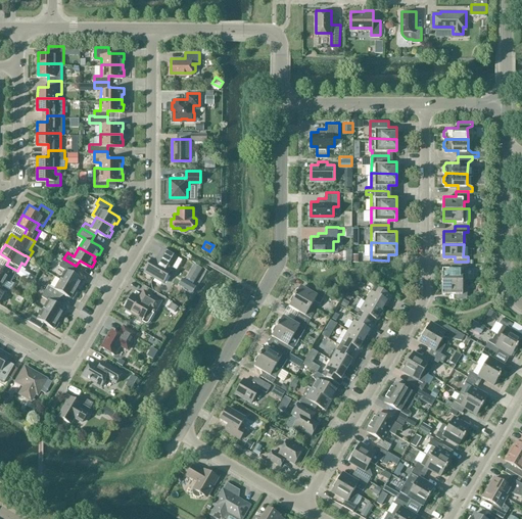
[(177,266),(182,257),(163,247),(156,258),(153,256),(145,270),(163,280),(174,264),(177,266)]
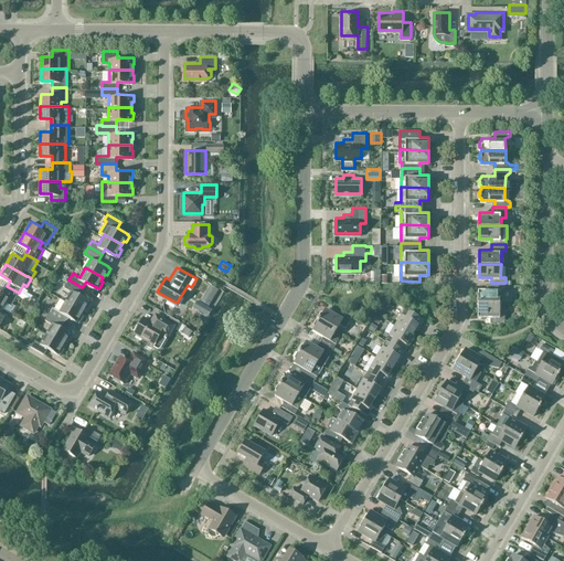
[(78,293),(82,287),(68,279),(65,285),(72,289),(66,299),(83,309),(85,306),(87,307),(92,300),(89,299),(78,293)]
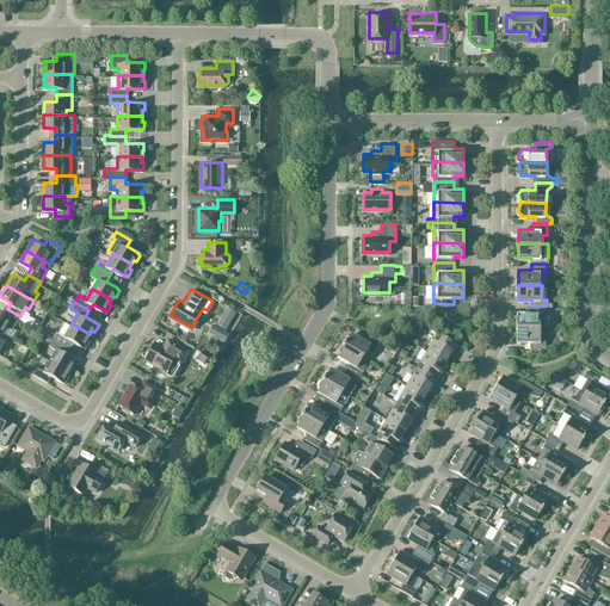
[(228,304),(219,322),(227,327),(238,310),(228,304)]
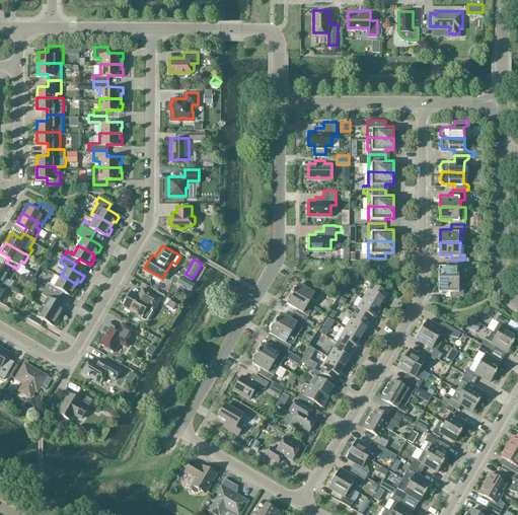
[(464,270),(464,260),(451,260),(451,265),(440,265),(440,277),(459,277),(459,270),(464,270)]
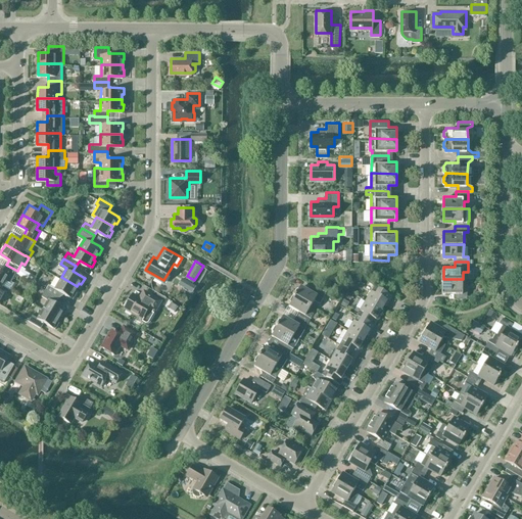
[(17,271),(6,265),(3,270),(0,268),(0,281),(4,283),(7,278),(11,281),(17,271)]
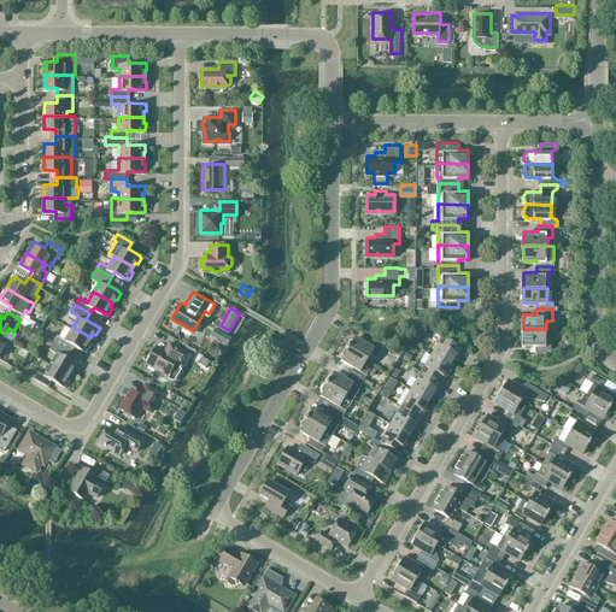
[(36,321),(33,327),(39,330),(42,324),(36,321)]
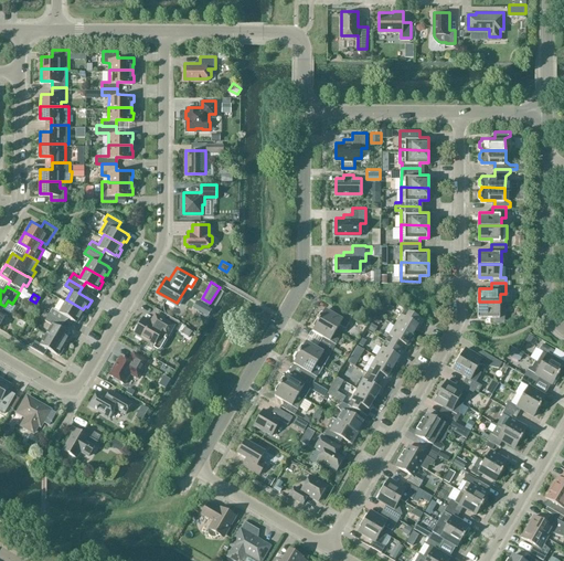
[(59,308),(55,314),(63,319),(66,314),(77,319),(80,320),(84,314),(82,313),(83,309),(66,299),(62,296),(55,306),(59,308)]
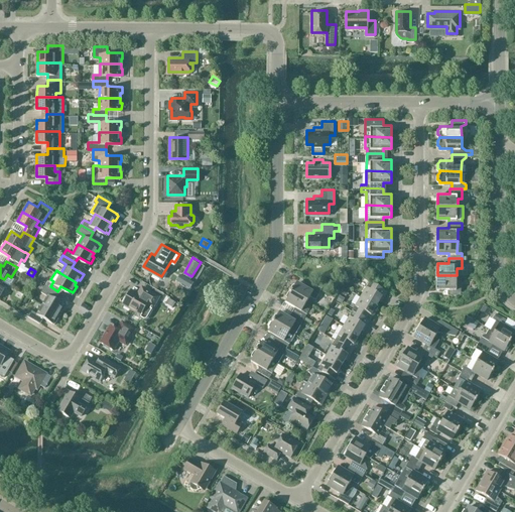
[(183,278),(182,281),(189,286),(194,280),(185,275),(183,278)]
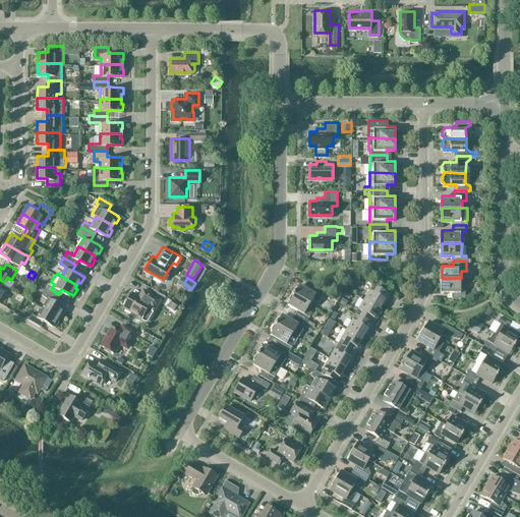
[(461,286),(461,278),(442,278),(442,291),(453,291),(453,296),(466,296),(466,286),(461,286)]
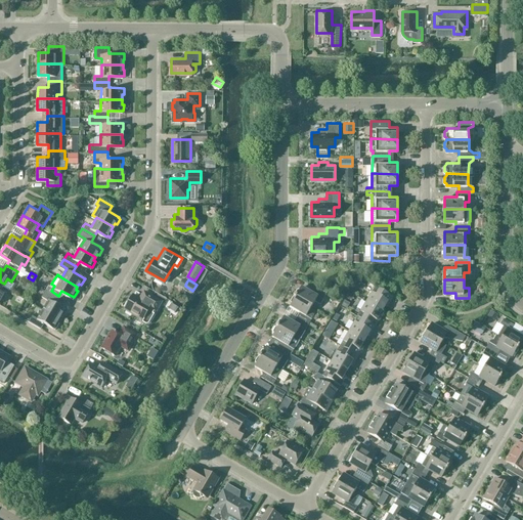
[(367,299),(383,308),(387,301),(389,303),(394,294),(376,284),(367,299)]
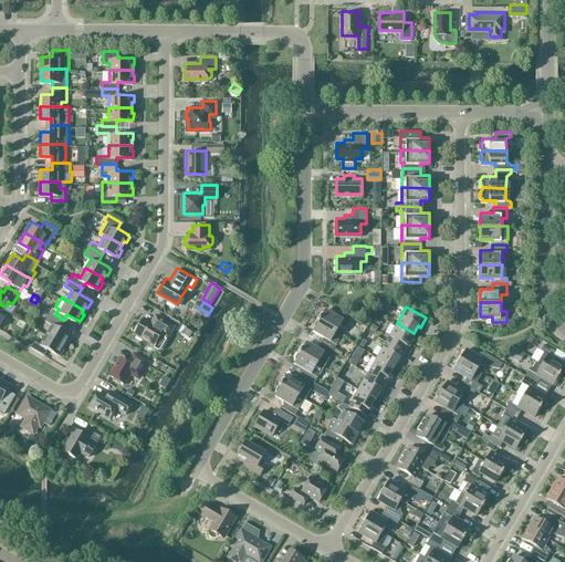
[(353,315),(341,308),(337,313),(326,308),(325,310),(322,311),(318,316),(337,329),(341,322),(347,326),(353,315)]
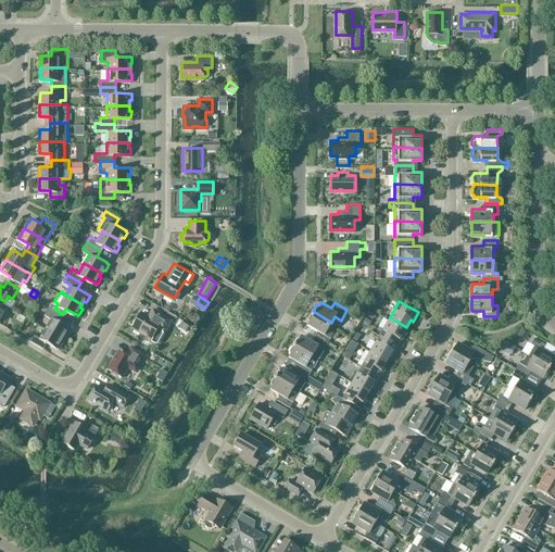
[(62,314),(54,309),(49,306),(46,313),(52,316),(47,326),(63,336),(65,333),(67,334),(72,328),(70,326),(59,320),(62,314)]
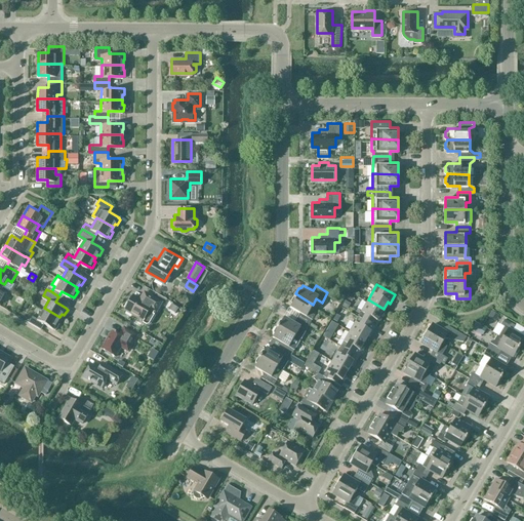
[(156,311),(163,299),(149,291),(145,298),(134,292),(125,308),(143,317),(143,321),(147,323),(151,322),(157,312),(156,311)]
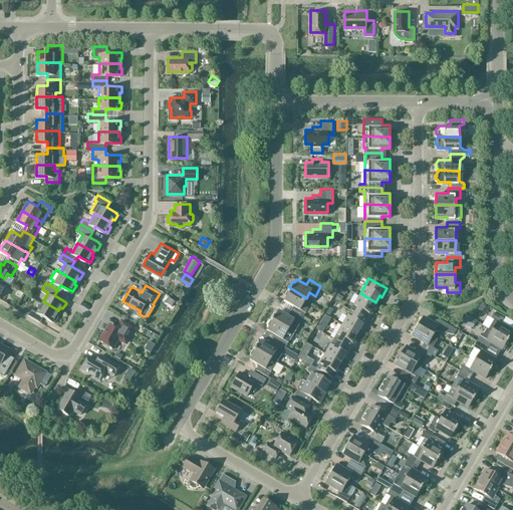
[(303,303),(306,298),(289,287),(286,293),(286,296),(285,298),(294,303),(291,308),(303,315),(309,306),(303,303)]
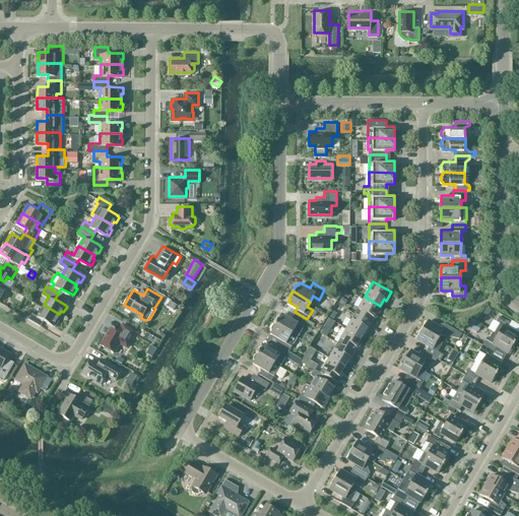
[(376,313),(380,306),(365,297),(355,311),(374,322),(378,314),(376,313)]
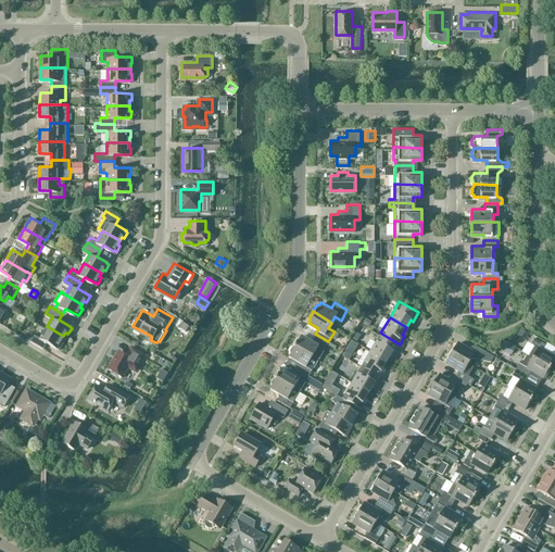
[(191,323),(185,318),(179,326),(187,331),(191,323)]
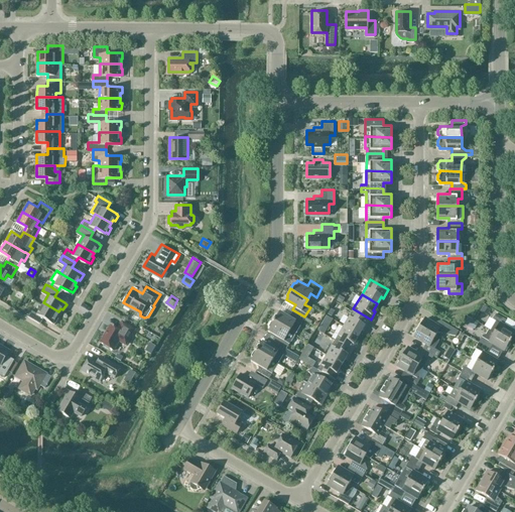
[(56,315),(58,311),(43,302),(38,311),(31,307),(28,313),(40,321),(43,315),(53,322),(53,321),(55,323),(58,316),(56,315)]
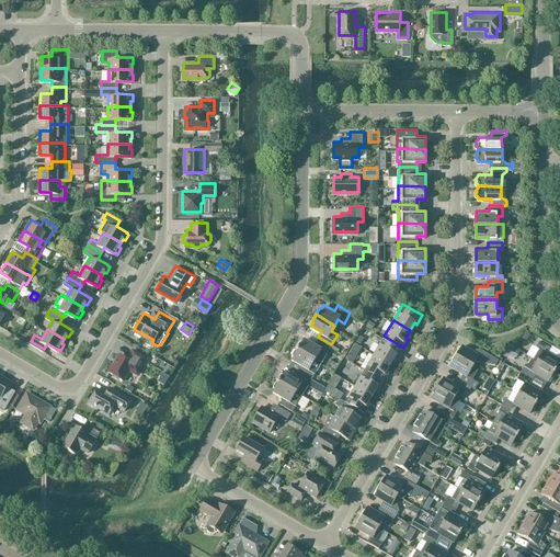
[(398,356),(403,348),(384,336),(376,348),(393,359),(396,354),(398,356)]
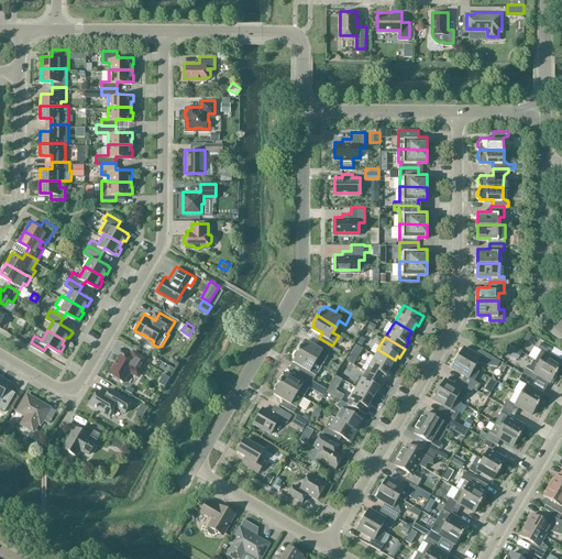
[(332,346),(319,338),(316,343),(306,338),(305,340),(301,341),(298,348),(323,362),(332,346)]
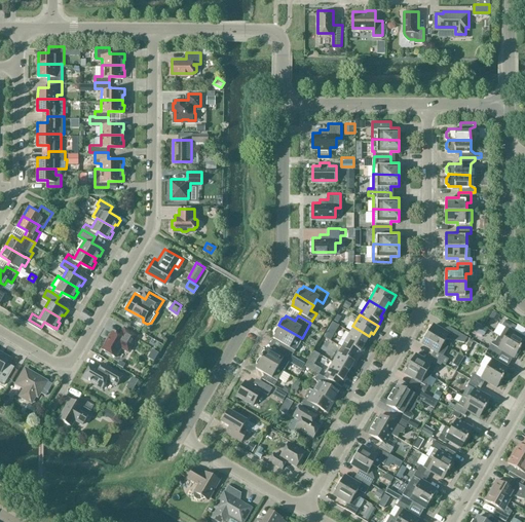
[(521,344),(524,338),(524,335),(514,329),(517,324),(507,317),(502,323),(505,325),(500,334),(521,345),(522,344),(521,344)]
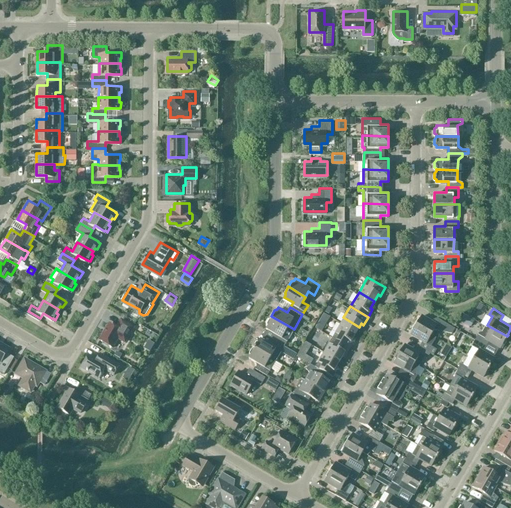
[(333,328),(342,314),(334,309),(325,323),(333,328)]
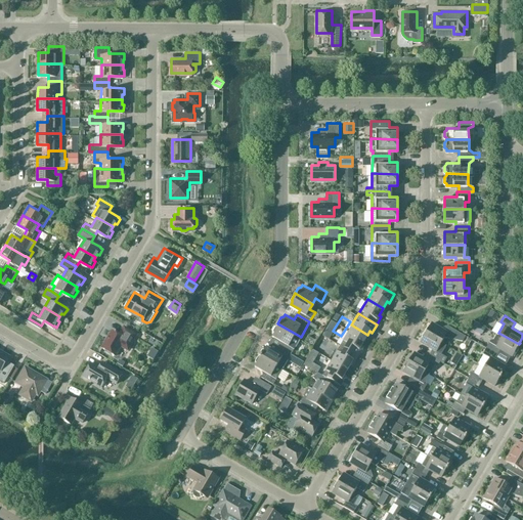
[(476,319),(472,326),(478,329),(481,322),(476,319)]
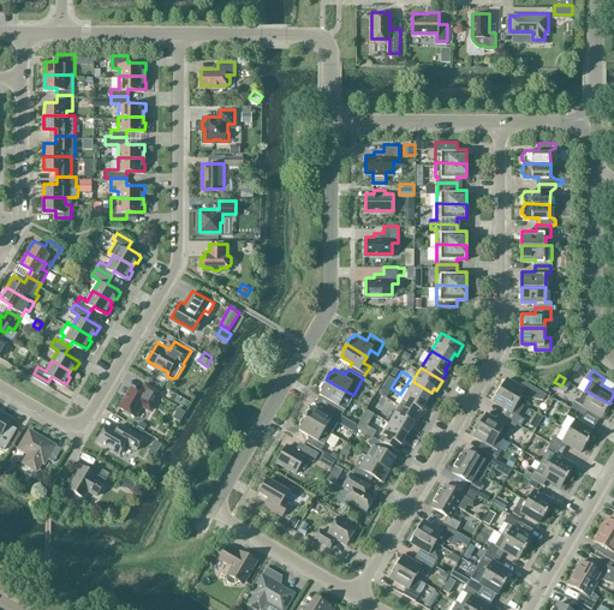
[(526,378),(523,386),(508,376),(501,388),(519,399),(523,393),(544,398),(548,392),(526,378)]
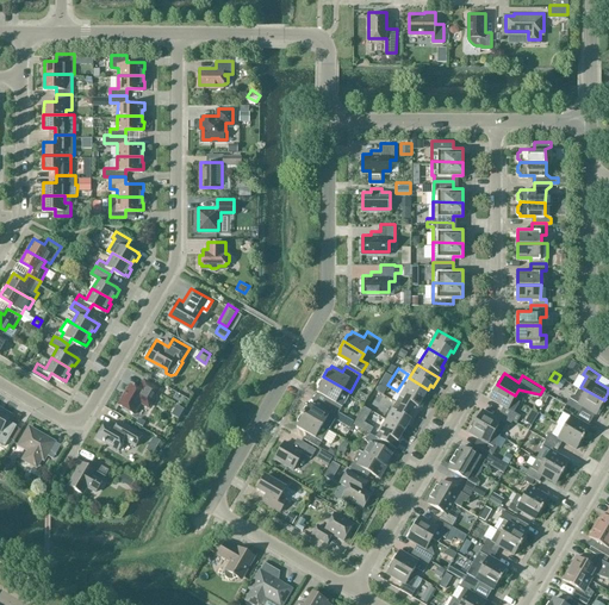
[(340,410),(350,392),(323,376),(318,382),(319,386),(318,388),(329,395),(325,401),(340,410)]
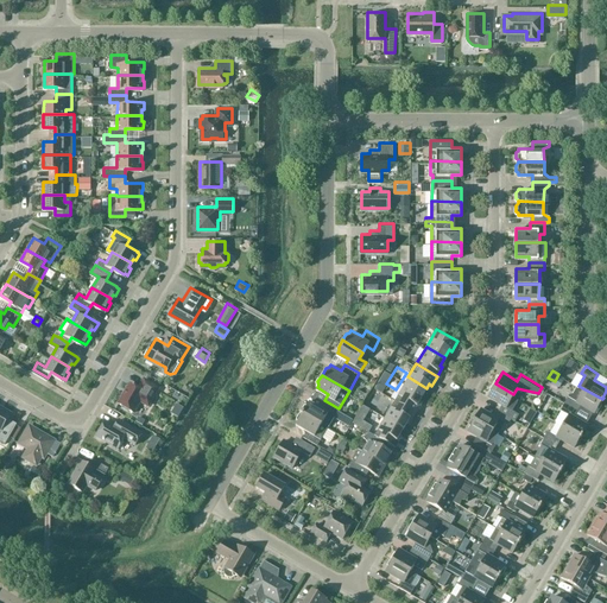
[(131,381),(119,400),(121,402),(121,405),(127,408),(131,407),(134,410),(141,398),(150,402),(160,385),(145,376),(139,386),(131,381)]
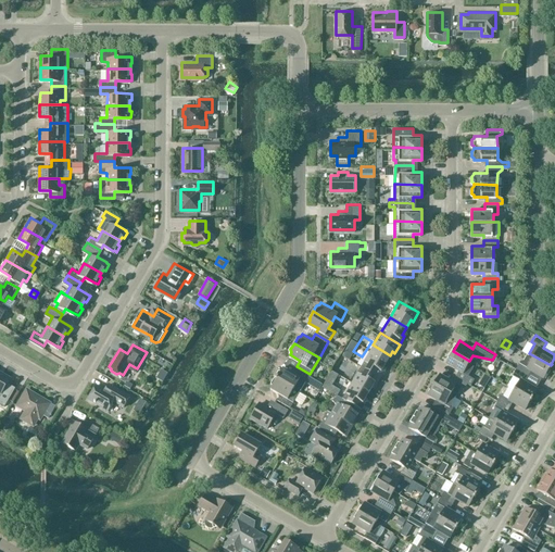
[(383,366),(390,355),(373,345),(362,364),(381,376),(386,367),(383,366)]
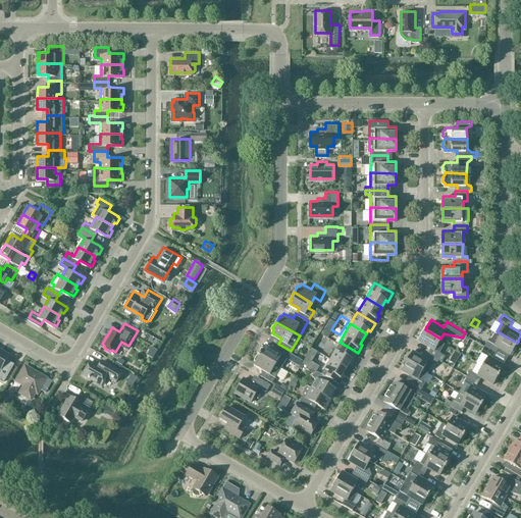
[(447,342),(440,339),(425,329),(420,339),(431,346),(428,351),(439,357),(444,359),(447,354),(441,351),(447,342)]
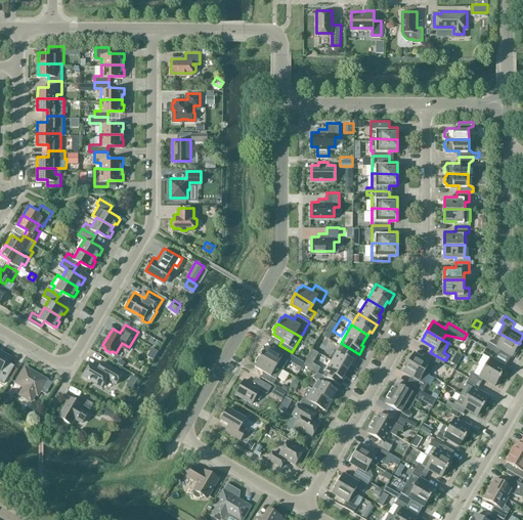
[(519,344),(498,333),(497,332),(493,337),(491,338),(487,345),(497,352),(502,347),(513,353),(518,345),(518,346),(519,344)]
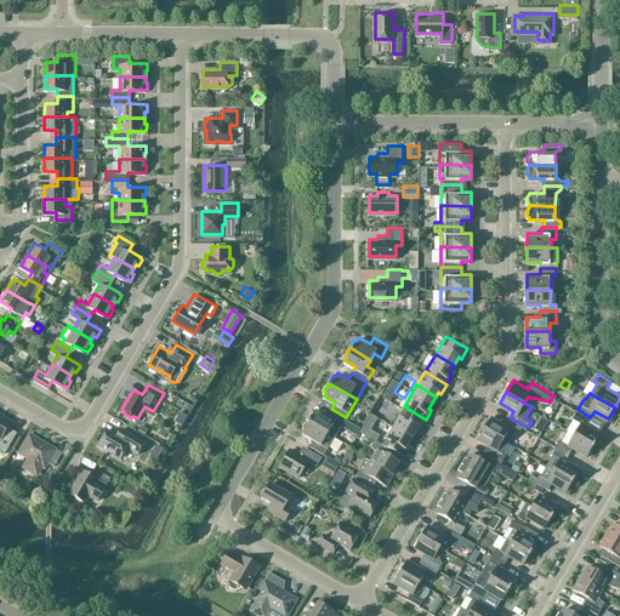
[(420,428),(426,420),(404,406),(393,425),(413,435),(417,427),(420,428)]
